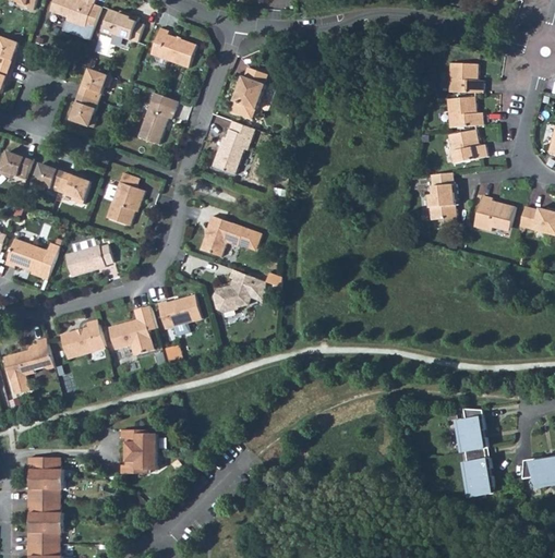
[(14,0),(16,0),(16,3),(33,10),(36,0),(14,0)]
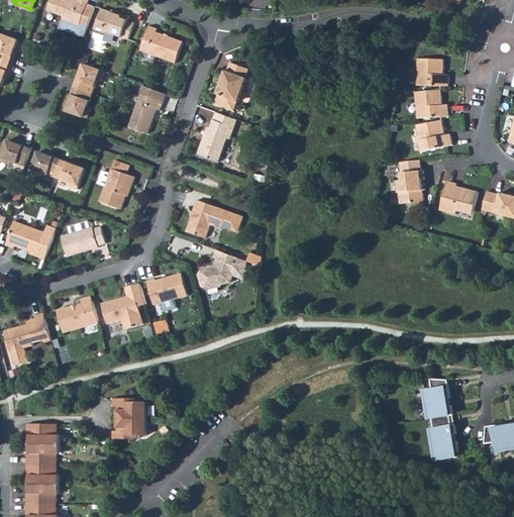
[(58,25),(83,34),(94,3),(88,1),(88,0),(48,0),(46,7),(62,13),(58,25)]
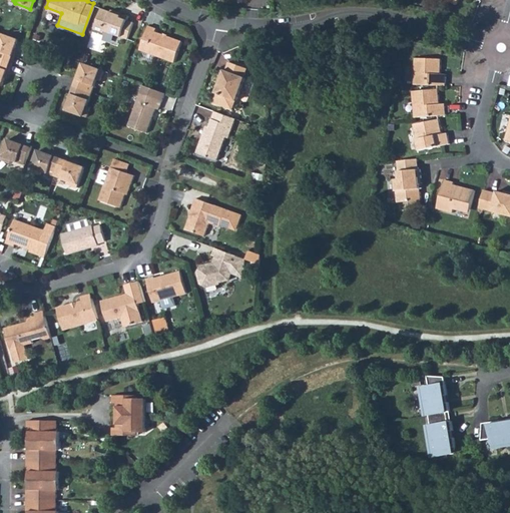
[(92,28),(101,31),(103,28),(126,37),(132,22),(124,19),(125,14),(110,9),(109,11),(100,7),(92,28)]
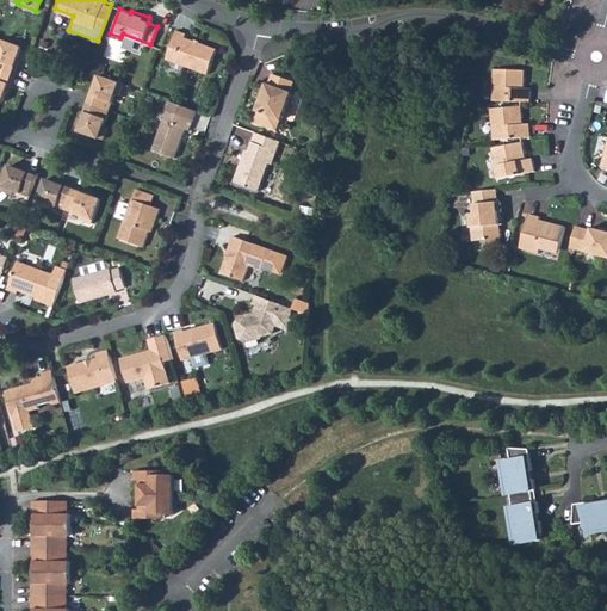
[(166,56),(208,73),(216,47),(184,35),(185,30),(175,28),(166,56)]
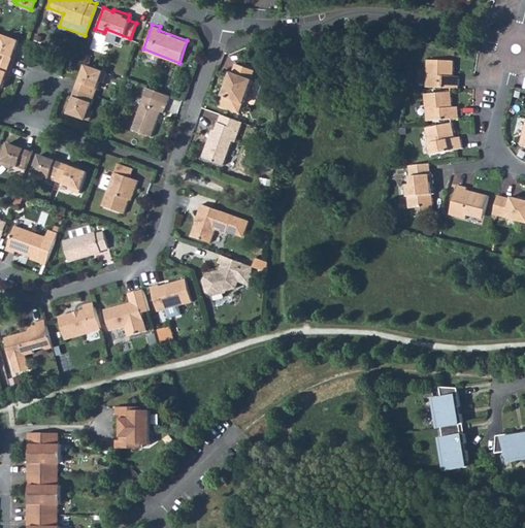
[(0,60),(12,65),(18,50),(15,48),(19,40),(0,33),(0,60)]
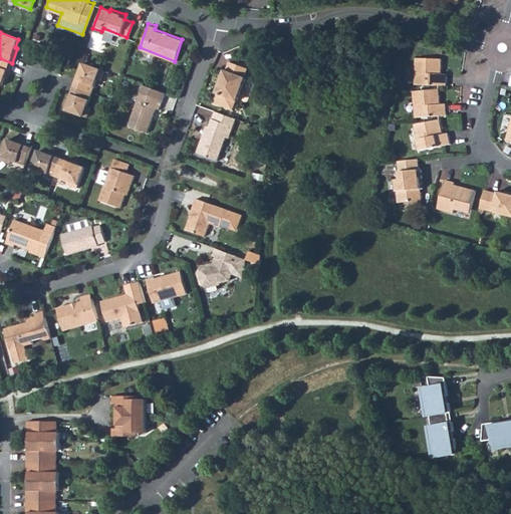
[(0,86),(1,87),(4,77),(6,78),(12,63),(0,58),(0,86)]
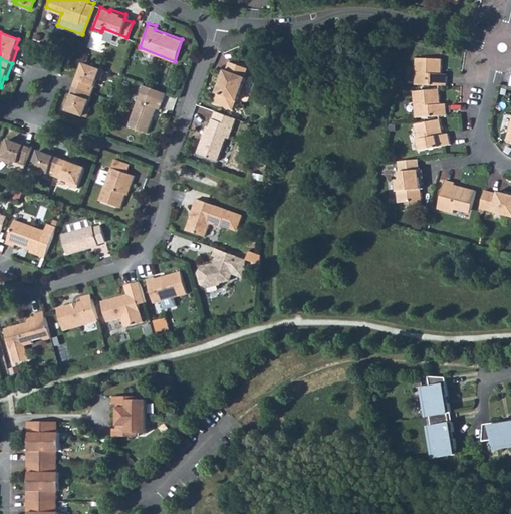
[(413,85),(444,86),(444,74),(439,74),(439,59),(413,58),(413,85)]
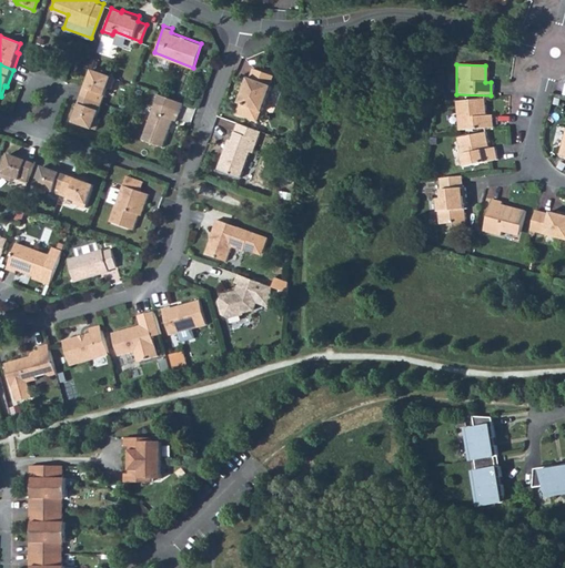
[(79,94),(100,102),(106,89),(109,89),(112,78),(90,69),(87,78),(84,78),(79,94)]
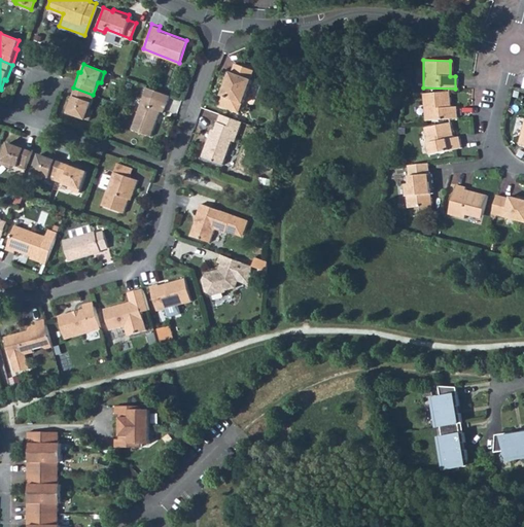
[(228,71),(219,95),(220,95),(217,105),(237,112),(240,102),(242,103),(250,79),(248,79),(251,70),(233,64),(230,72),(228,71)]
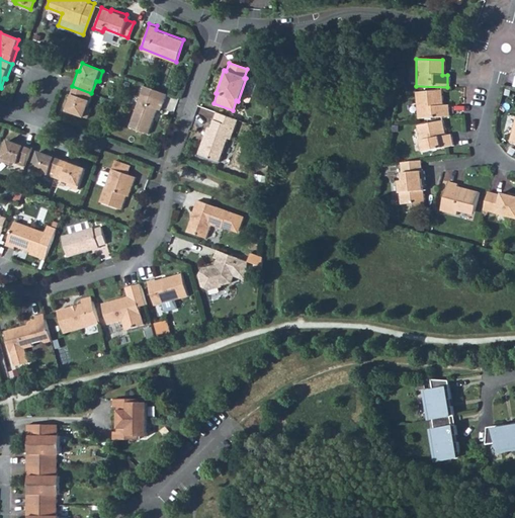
[(143,85),(127,127),(146,135),(155,110),(158,112),(165,94),(143,85)]
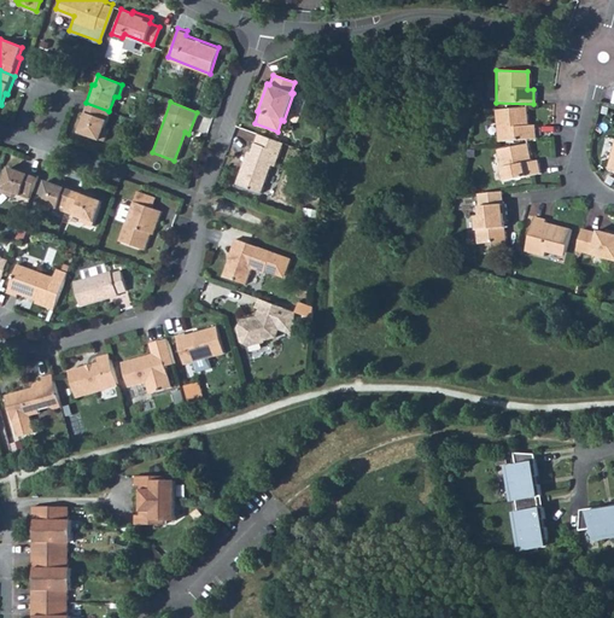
[(86,103),(79,121),(81,122),(77,133),(101,143),(106,130),(103,129),(109,111),(86,103)]
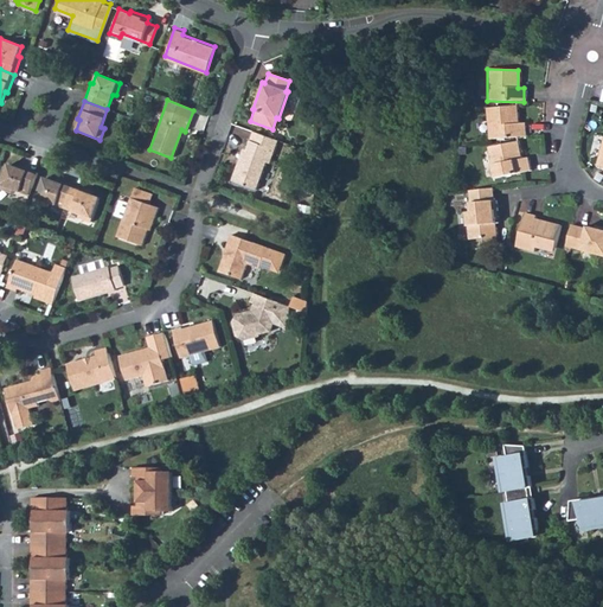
[(487,140),(524,136),(523,123),(517,123),(514,106),(483,108),(487,140)]
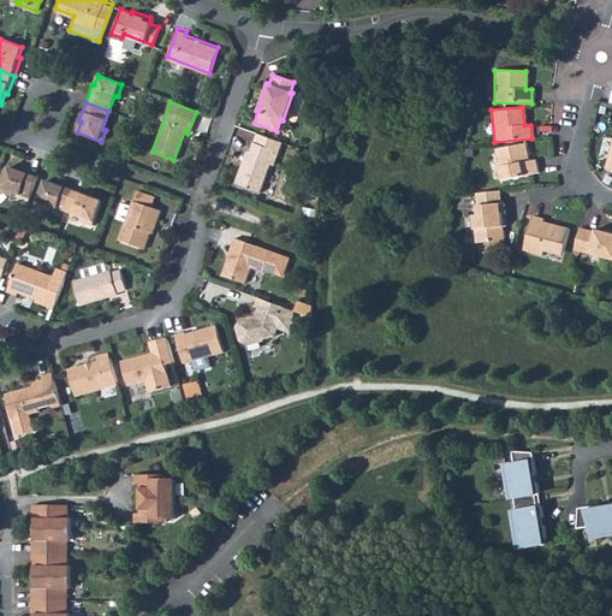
[(238,160),(230,183),(255,191),(266,163),(269,164),(278,142),(253,132),(247,150),(243,160),(238,160)]
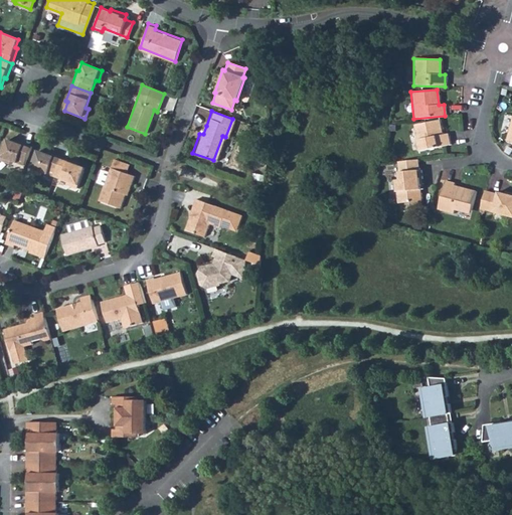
[(511,115),(509,115),(503,140),(511,142),(511,115)]
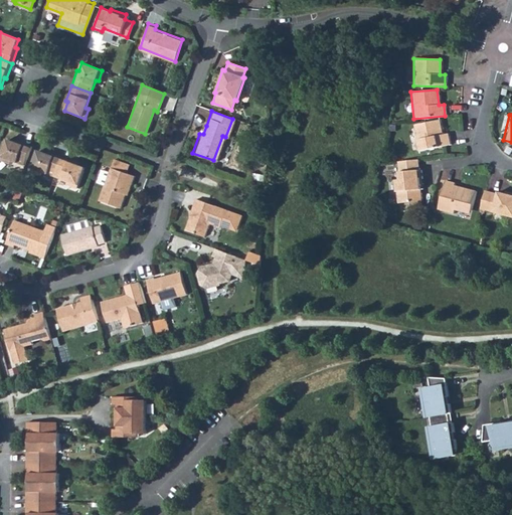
[(417,151),(449,145),(447,133),(441,134),(438,120),(412,125),(417,151)]
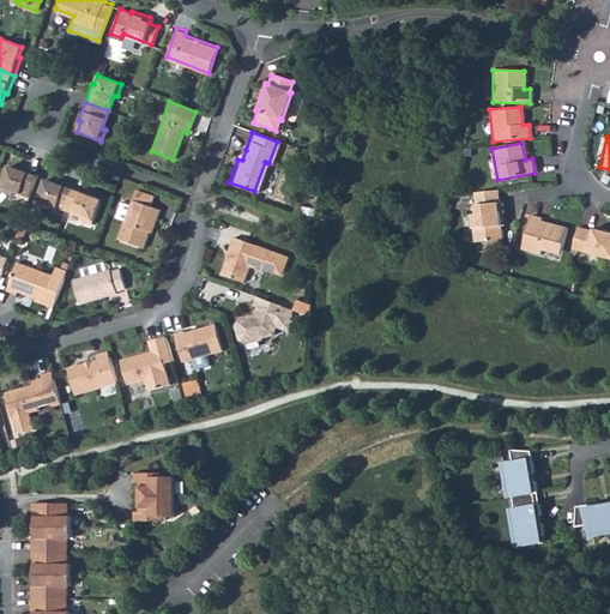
[(29,196),(37,174),(18,167),(17,169),(7,166),(0,186),(0,190),(11,193),(12,190),(29,196)]
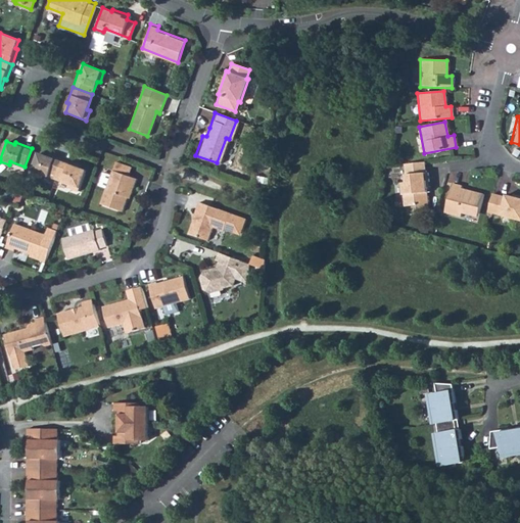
[(55,178),(62,159),(46,153),(45,155),(39,153),(31,173),(42,177),(43,173),(55,178)]
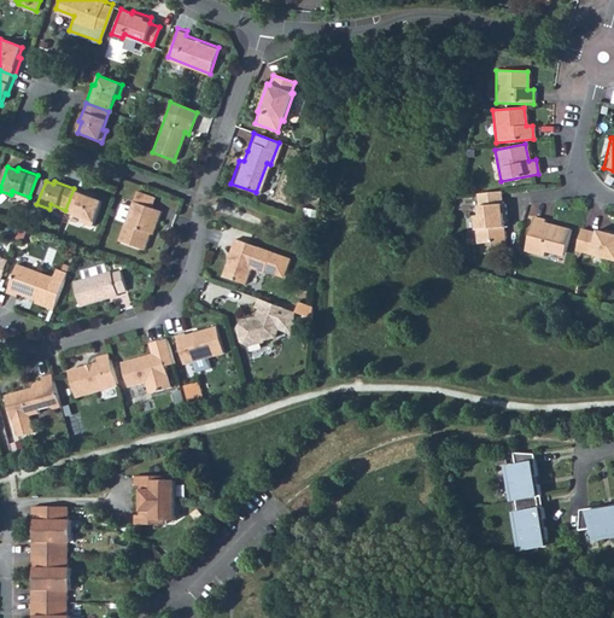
[(65,210),(81,216),(80,221),(92,225),(99,200),(89,197),(91,194),(74,188),(65,210)]
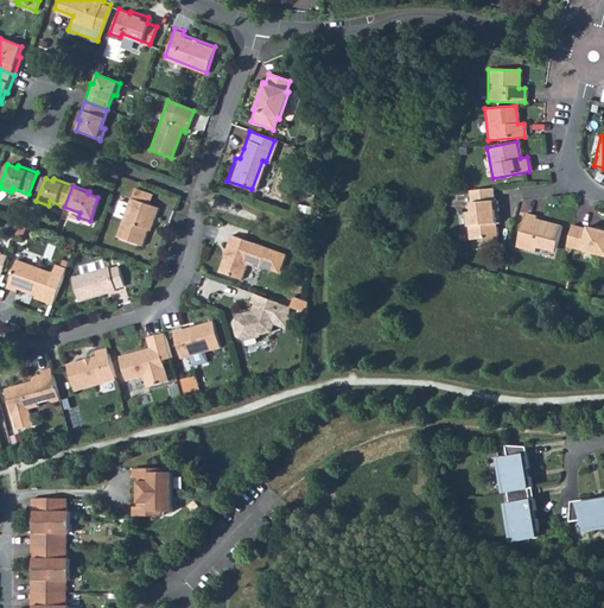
[(468,191),(469,204),(466,206),(470,240),(484,240),(485,247),(498,246),(496,225),(500,223),(497,202),(494,202),(491,189),(484,190),(482,189),(468,191)]
